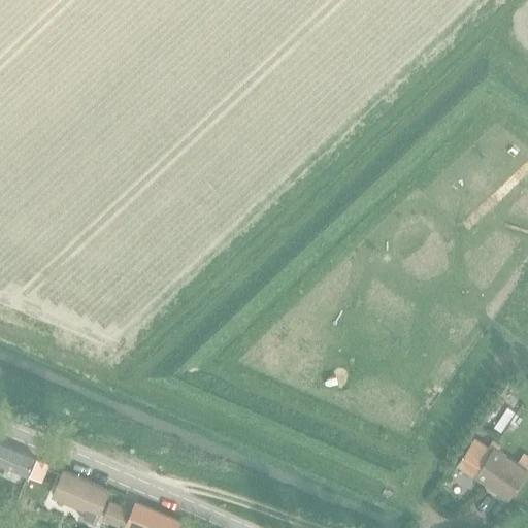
[(488,447),(474,437),(456,464),(507,499),(526,473),(496,453),(500,448),(492,441),(488,447)]
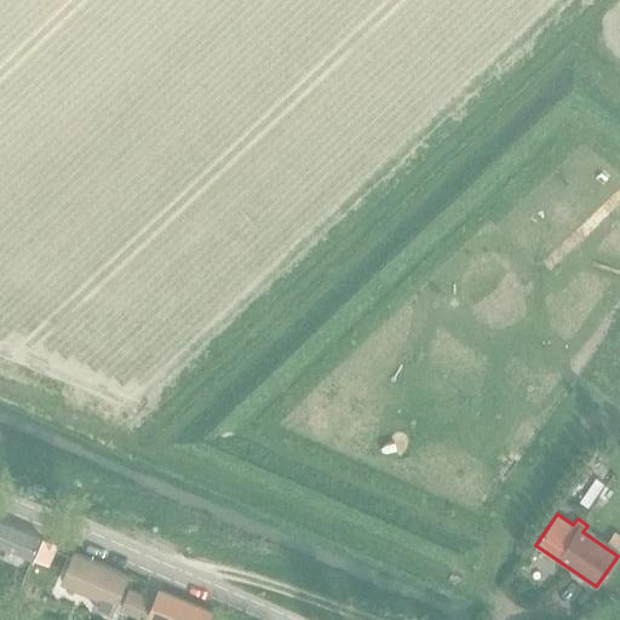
[(0,520),(0,554),(1,555),(5,546),(33,558),(41,539),(0,520)]
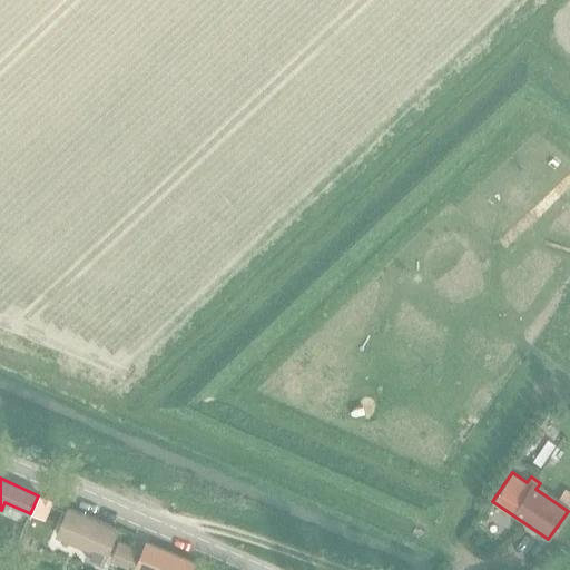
[(52,505),(59,488),(46,482),(38,499),(52,505)]
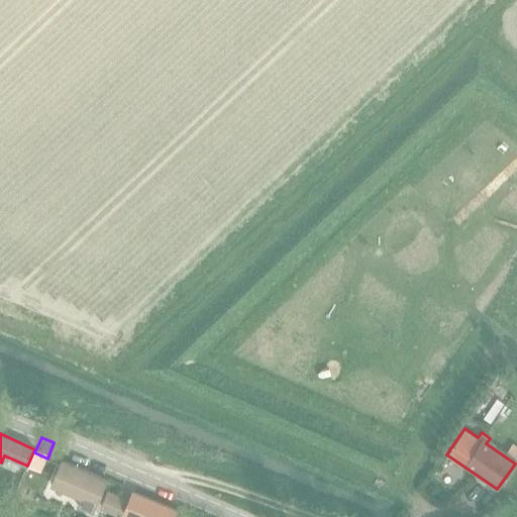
[(52,486),(82,499),(78,508),(92,513),(106,480),(62,461),(52,486)]
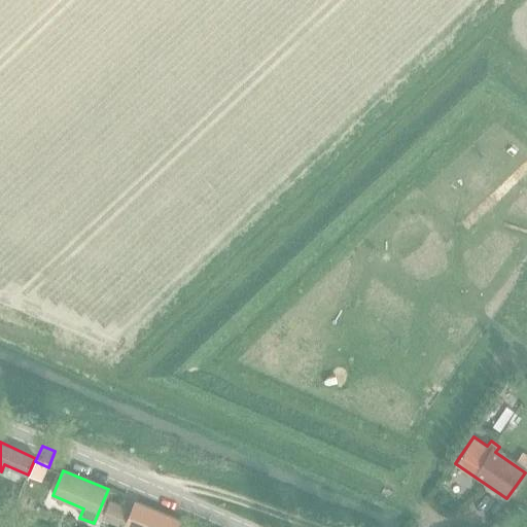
[(136,500),(126,524),(132,526),(175,526),(179,519),(136,500)]
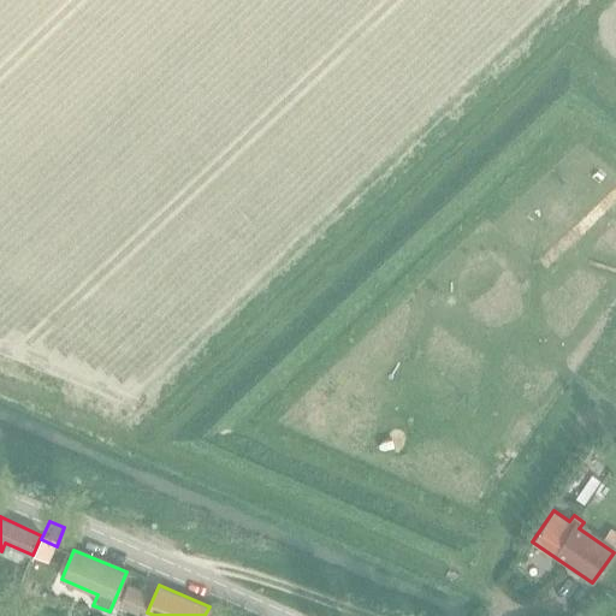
[(128,586),(119,606),(137,614),(146,593),(128,586)]
